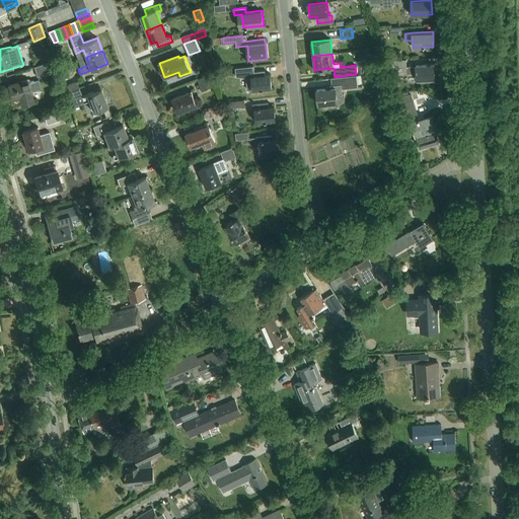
[(396,74),(408,74),(406,66),(406,60),(390,60),(390,65),(396,74)]
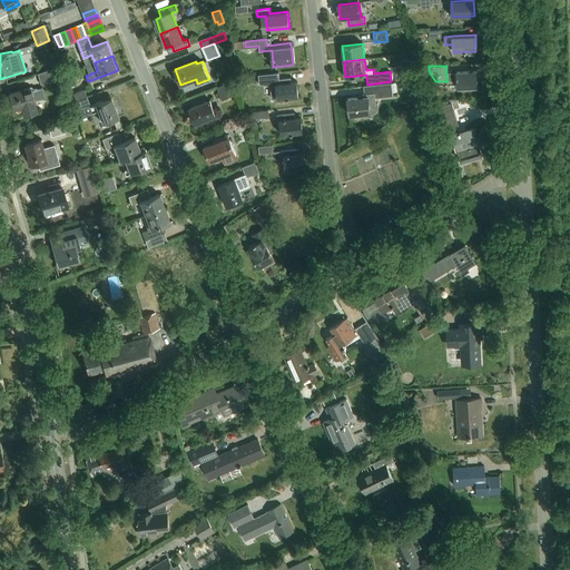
[(61,68),(38,75),(41,86),(65,79),(61,68)]
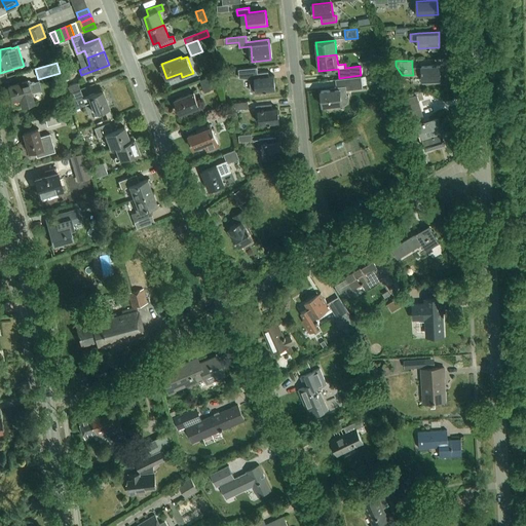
[(440,66),(415,67),(412,67),(412,73),(422,72),(422,81),(441,80),(440,66)]
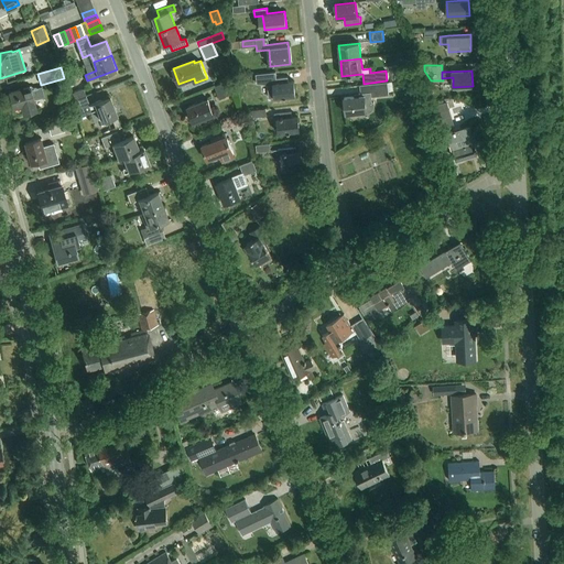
[(277,78),(277,73),(256,75),(257,84),(268,85),(270,98),(274,98),(296,96),(294,82),(288,82),(288,77),(277,78)]
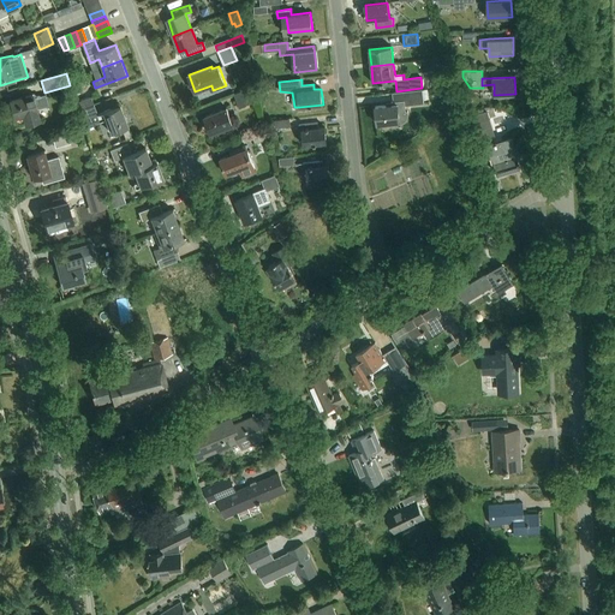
[(254,103),(248,90),(234,95),(240,108),(254,103)]
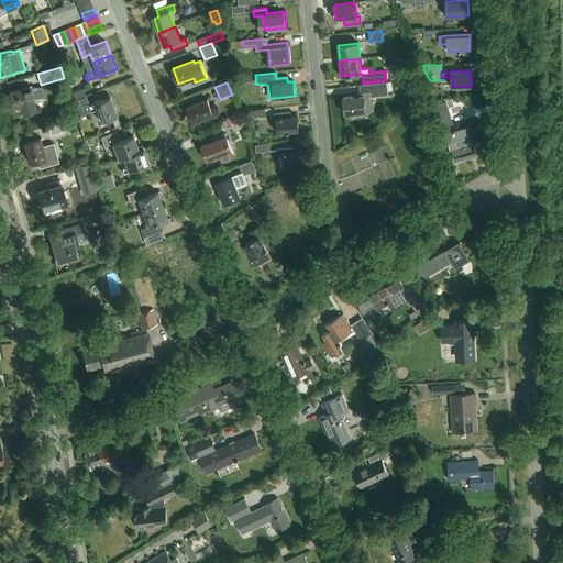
[(359,94),(359,96),(343,98),(345,114),(365,112),(365,113),(367,113),(370,112),(372,111),(374,110),(374,108),(374,107),(374,102),(372,102),(372,98),(389,96),(388,83),(372,85),(373,91),(359,94)]
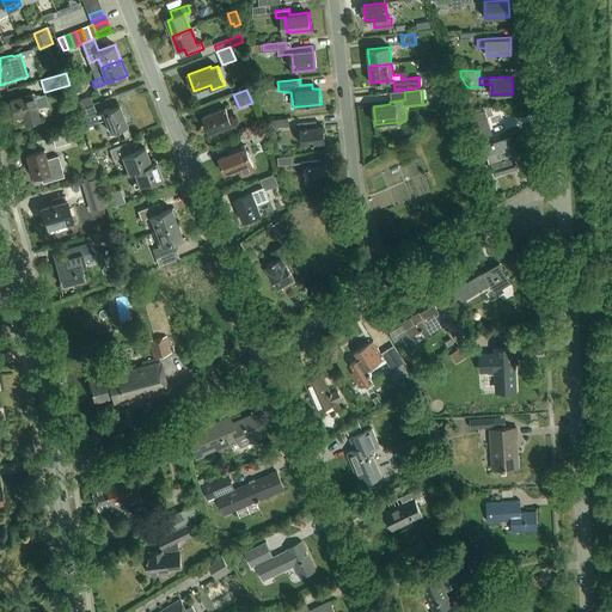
[(37,110),(37,109),(48,105),(46,95),(34,98),(32,92),(10,99),(14,117),(23,115),(25,124),(40,120),(37,110)]
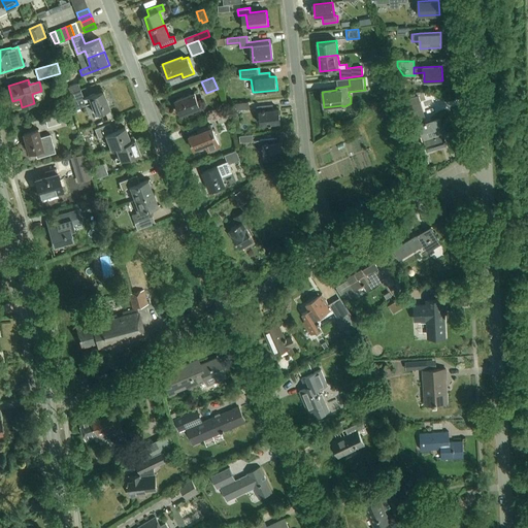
[(67,87),(69,94),(80,89),(78,83),(67,87)]
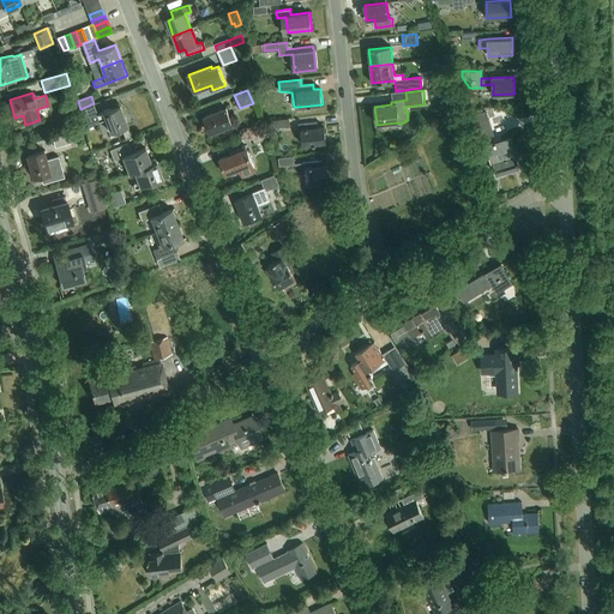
[(80,109),(85,126),(85,127),(106,119),(112,132),(128,126),(120,104),(98,113),(94,103),(80,109)]
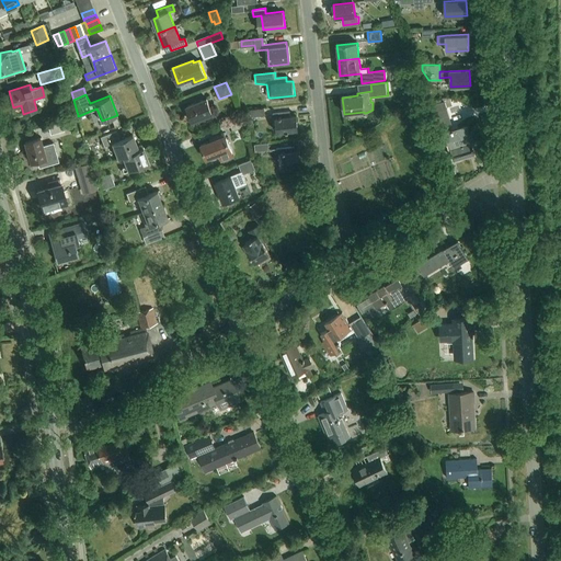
[(207,99),(186,106),(193,122),(214,114),(207,99)]
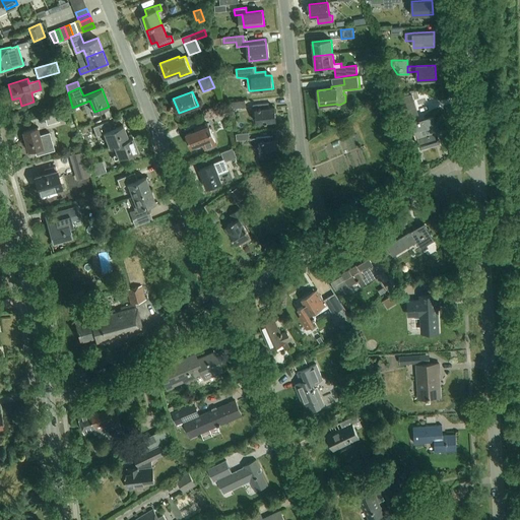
[(247,101),(233,103),(234,109),(247,108),(247,101)]
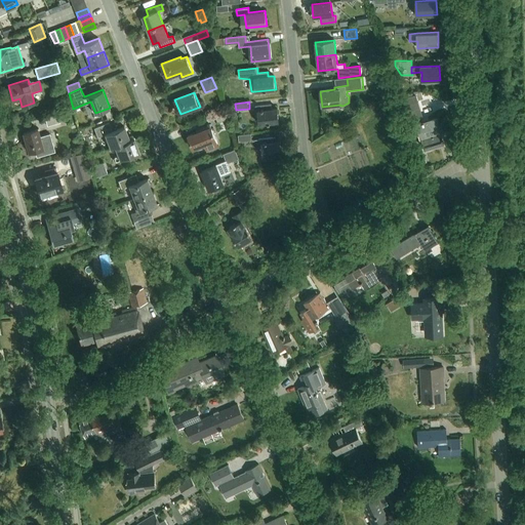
[(419,103),(408,106),(411,115),(422,112),(419,103)]
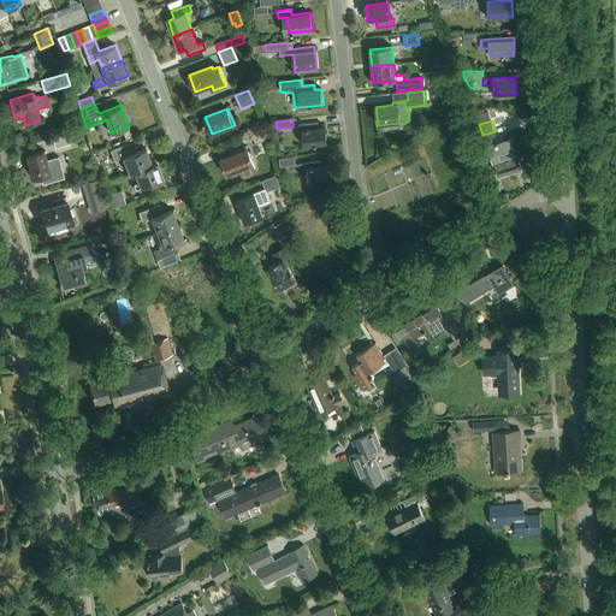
[(319,123),(300,125),(300,130),(303,130),(304,146),(327,142),(326,128),(319,128),(319,123)]
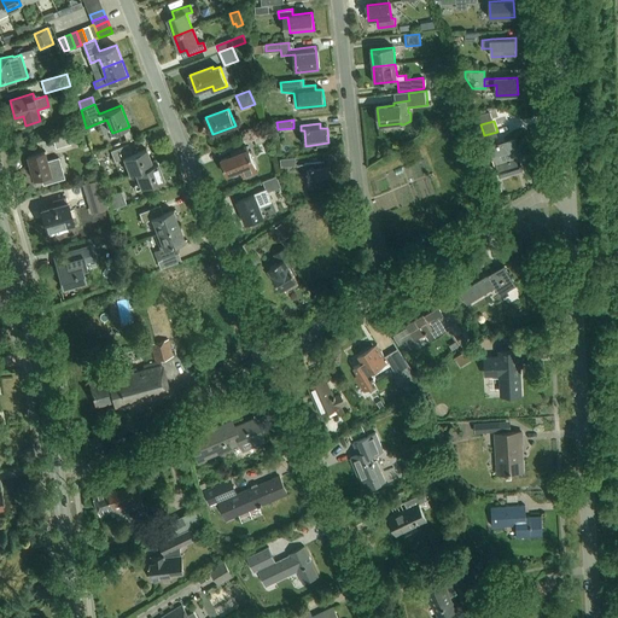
[(68,132),(53,136),(56,147),(71,144),(68,132)]
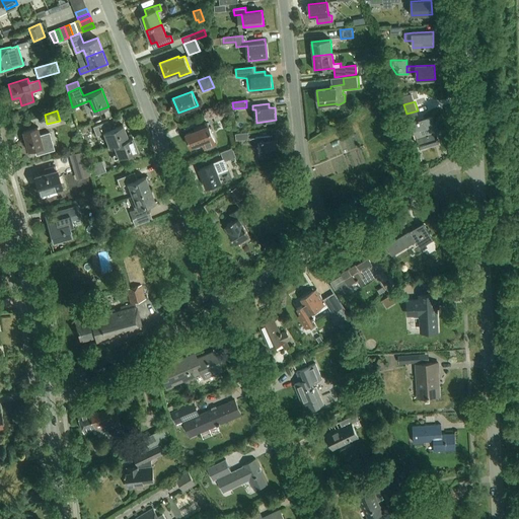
[(226,110),(213,115),(216,122),(228,118),(226,110)]
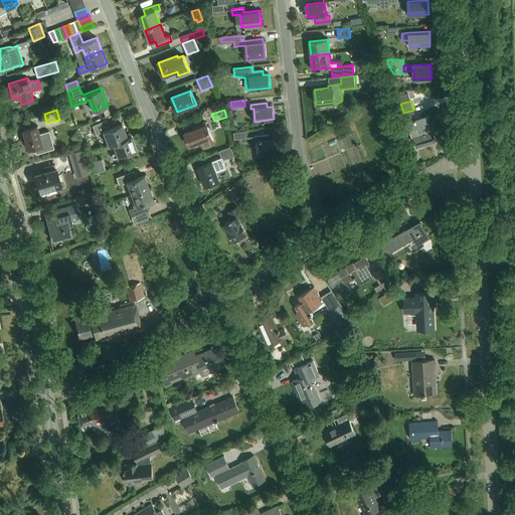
[(437,139),(428,115),(409,121),(416,145),(437,139)]
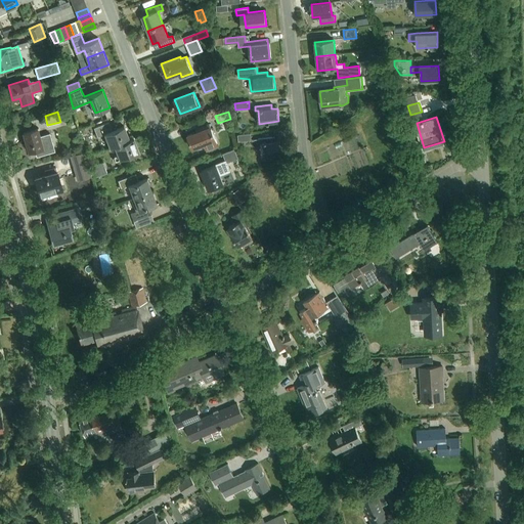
[(108,122),(94,128),(97,137),(105,134),(111,147),(115,145),(129,139),(124,126),(113,130),(108,122)]
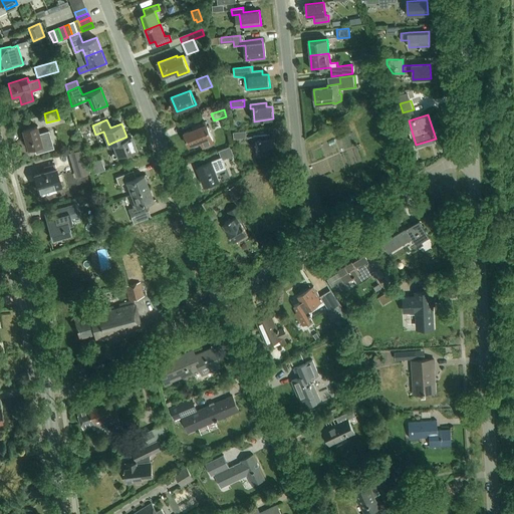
[(197,125),(198,127),(185,133),(190,146),(201,142),(203,146),(214,142),(206,121),(197,125)]
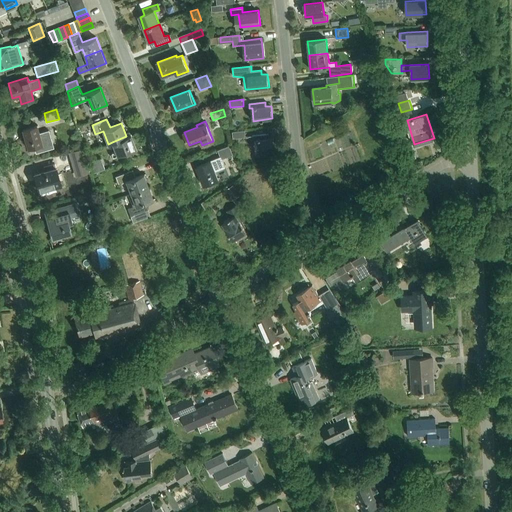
[(39,133),(37,125),(22,129),(28,148),(34,146),(36,153),(54,148),(49,130),(39,133)]
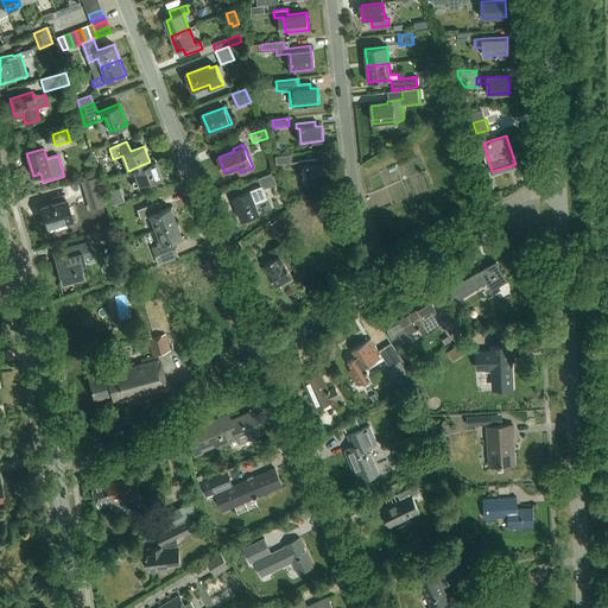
[(150,162),(133,169),(138,179),(132,182),(134,187),(162,176),(156,160),(150,162)]
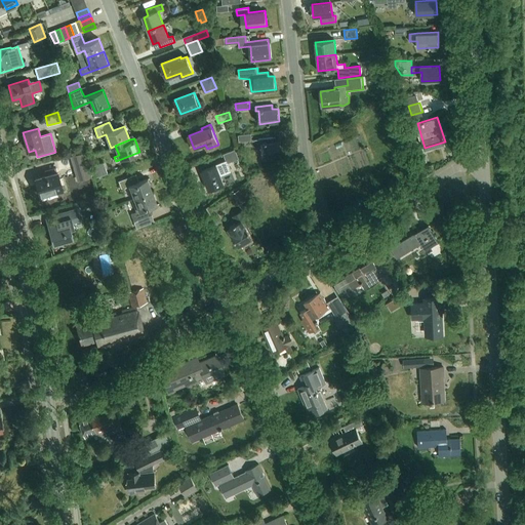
[(275,138),(259,139),(259,145),(261,144),(264,157),(283,155),(282,142),(276,142),(275,138)]
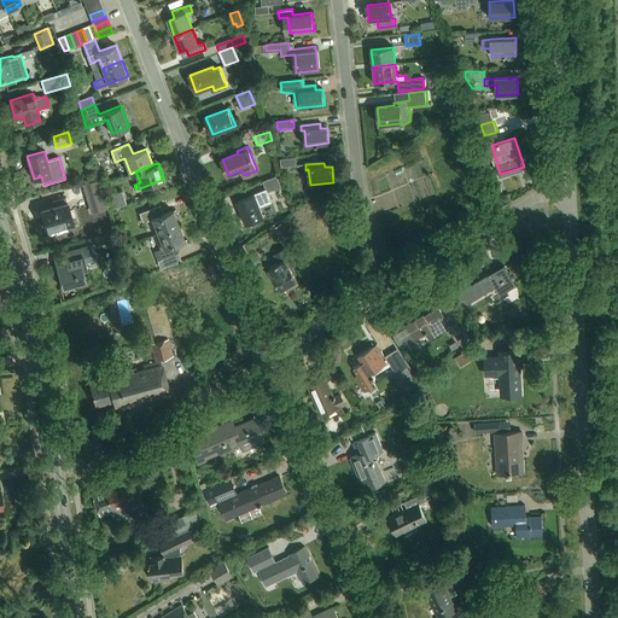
[(264,216),(261,207),(272,203),(267,193),(281,187),(278,176),(263,182),(266,190),(238,200),(248,223),(264,216)]
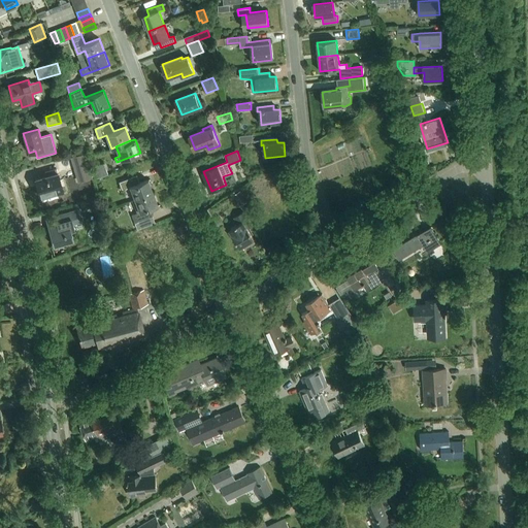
[(92,180),(86,155),(71,158),(78,184),(92,180)]
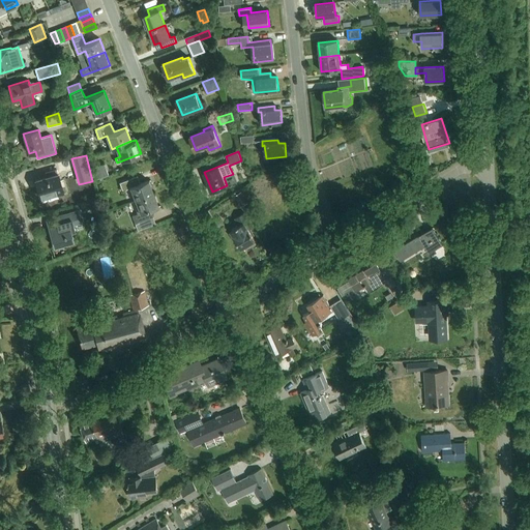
[(109,175),(105,164),(92,168),(96,179),(109,175)]
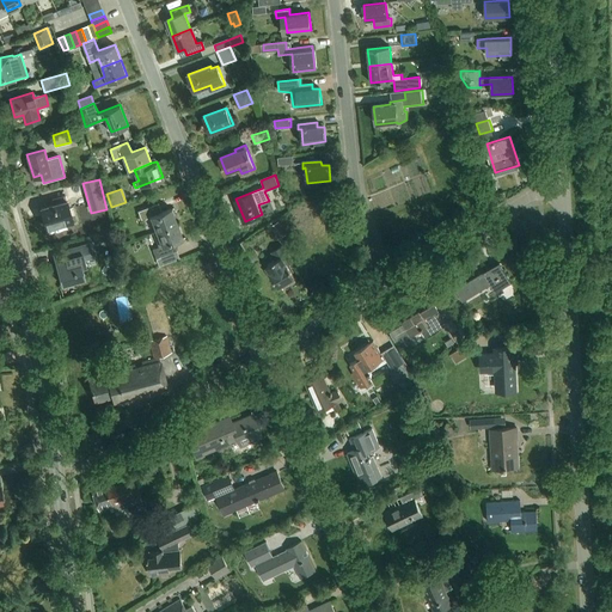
[(53,199),(54,204),(41,208),(47,228),(73,221),(66,195),(53,199)]
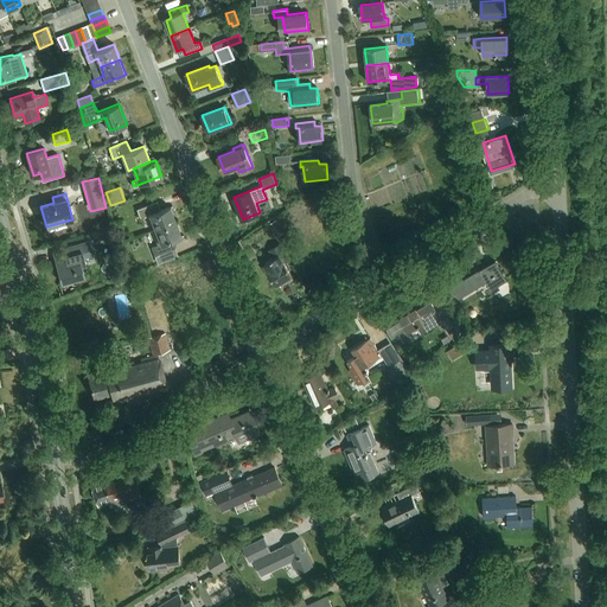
[(151,215),(155,229),(177,221),(171,206),(161,210),(158,202),(138,209),(141,218),(151,215)]
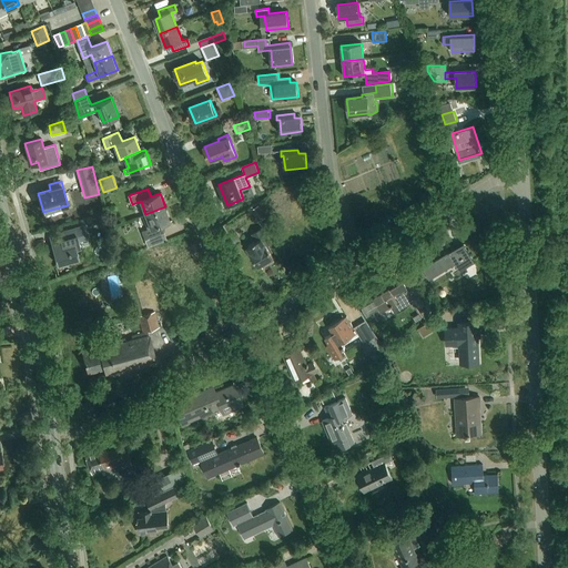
[(142,216),(148,230),(142,231),(145,240),(164,232),(161,224),(170,221),(165,206),(145,214),(145,215),(142,216)]
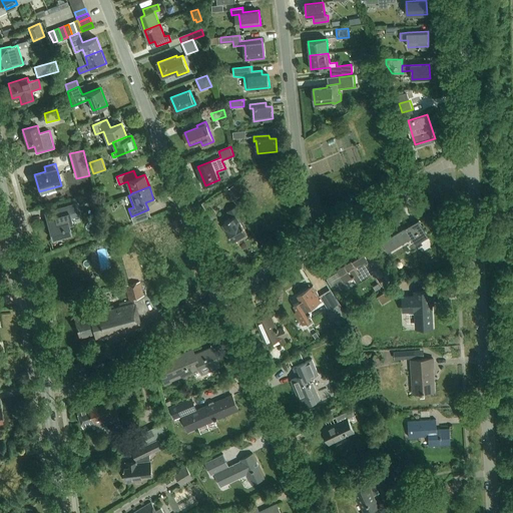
[(241,197),(234,186),(228,190),(234,201),(241,197)]
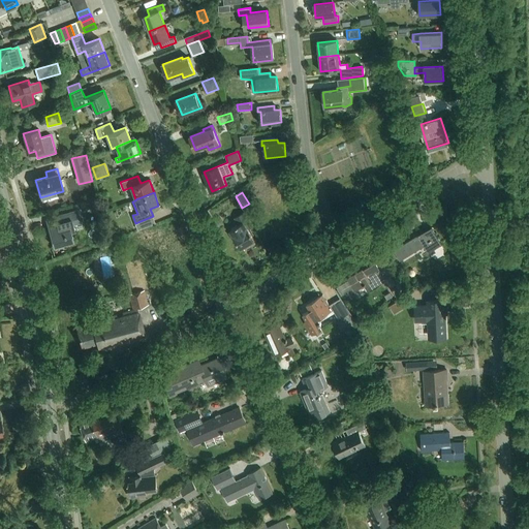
[(81,222),(78,211),(47,220),(54,245),(72,240),(70,231),(74,230),(73,224),(81,222)]
